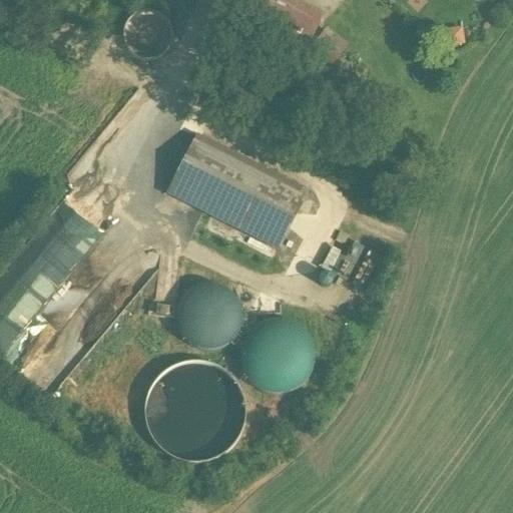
[(294,5),(283,0),(241,0),(231,19),(303,56),(318,26),(290,12),(294,5)]
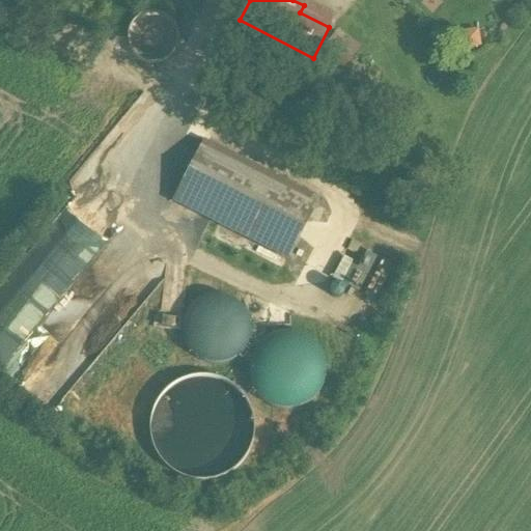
[(172,53),(176,45),(176,34),(172,24),(165,18),(155,14),(145,15),(137,19),(131,25),(127,33),(127,44),(130,53),(137,60),(146,64),(156,64),(165,60),(172,53)]
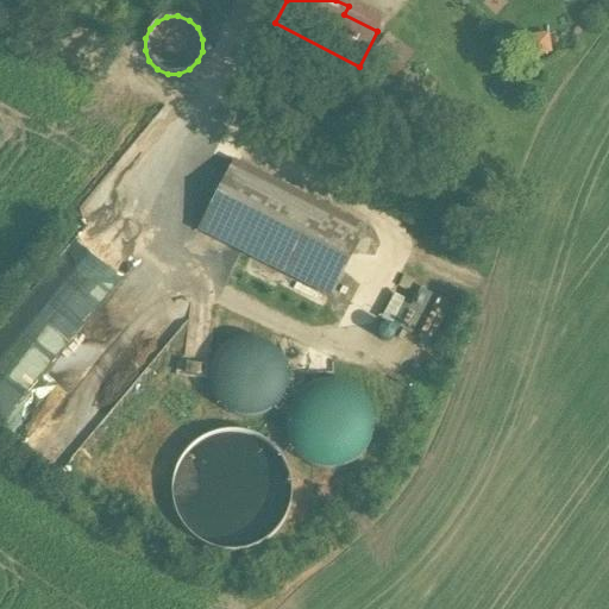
[(364,231),(234,165),(201,231),(331,296),(364,231)]
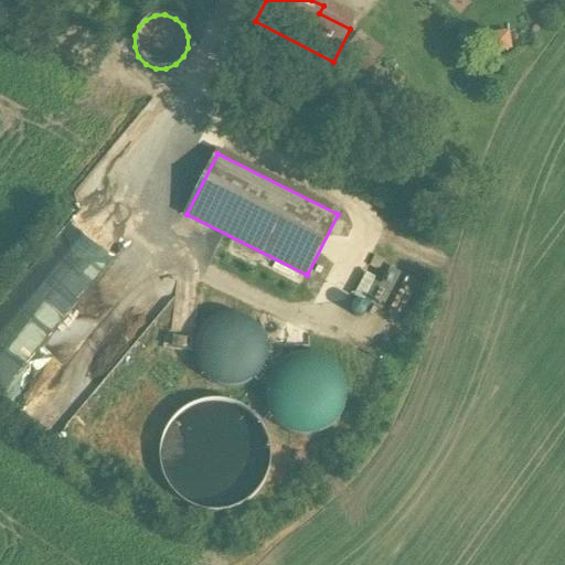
[(39,259),(0,307),(0,388),(4,390),(126,241),(127,224),(119,217),(105,216),(91,205),(80,220),(89,227),(77,226),(75,254),(66,247),(55,262),(39,259)]
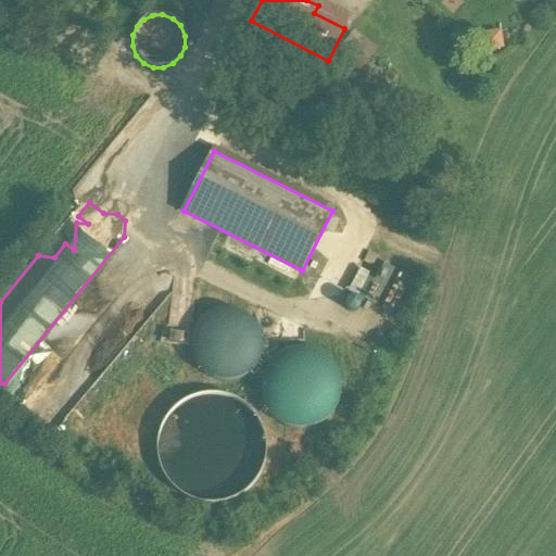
[(238,313),(226,312),(215,315),(203,325),(198,335),(197,345),(198,353),(203,363),(213,371),(223,375),(237,374),(247,369),(254,362),(258,353),(260,342),(260,337),(255,326),(248,318),(238,313)]
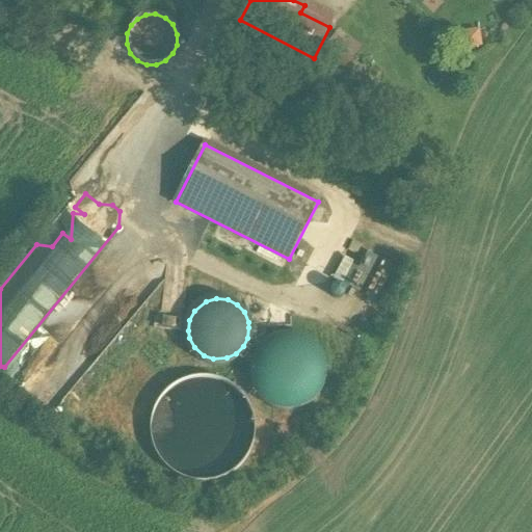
[(313,338),(295,333),(284,335),(273,340),(268,345),(262,355),(260,369),(263,381),(269,391),(277,397),(289,401),(300,401),(308,399),(318,393),(325,383),(328,375),(328,364),(325,351),(321,346),(313,338)]
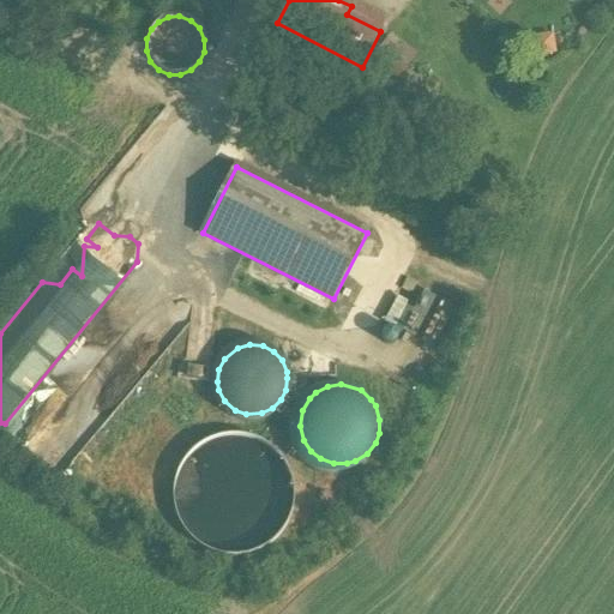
[(260,437),(248,433),(228,434),(209,443),(194,457),(184,479),(184,499),(188,515),(200,530),(216,542),(229,546),(248,547),(266,541),(282,529),(292,516),(296,497),(295,477),(290,462),(277,447),(260,437)]
